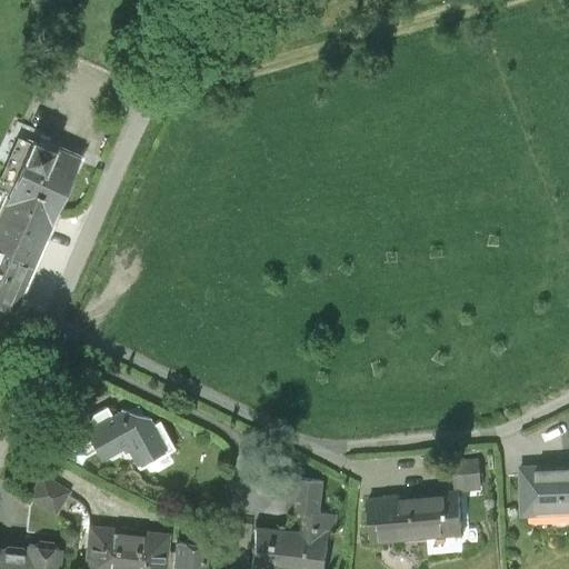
[(0,172),(0,190),(9,195),(22,165),(68,185),(80,155),(11,125),(0,149),(0,157),(6,160),(0,172)]
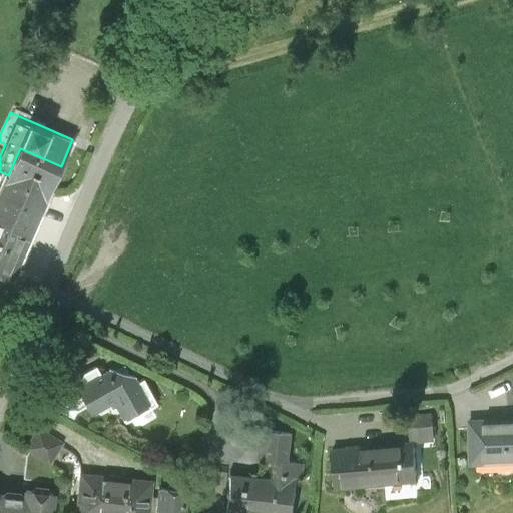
[(8,175),(0,191),(0,205),(36,221),(61,166),(20,148),(8,175)]
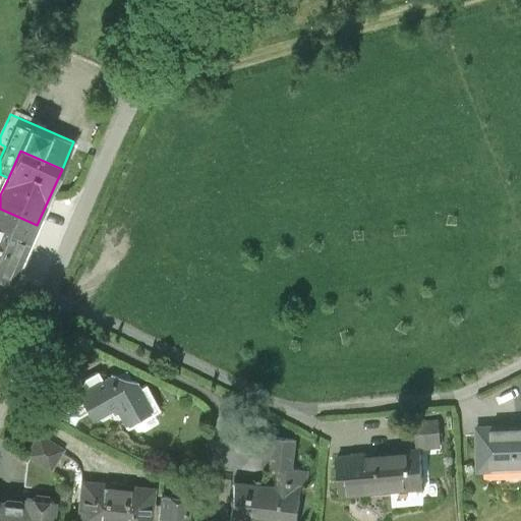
[(0,276),(11,282),(37,225),(0,209),(0,276)]
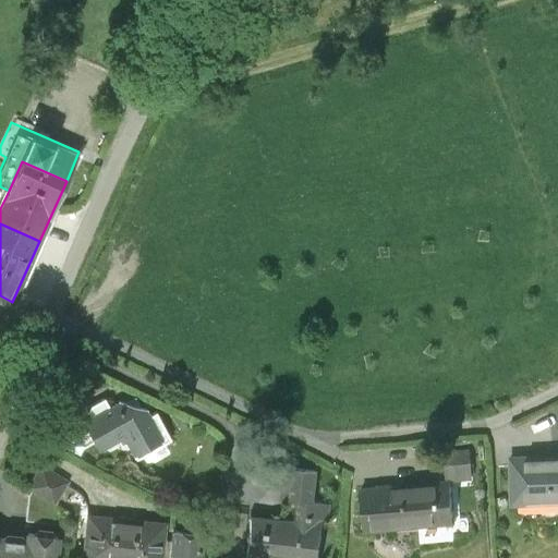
[(102,400),(57,424),(61,435),(57,444),(75,453),(80,446),(91,439),(82,421),(107,408),(102,400)]
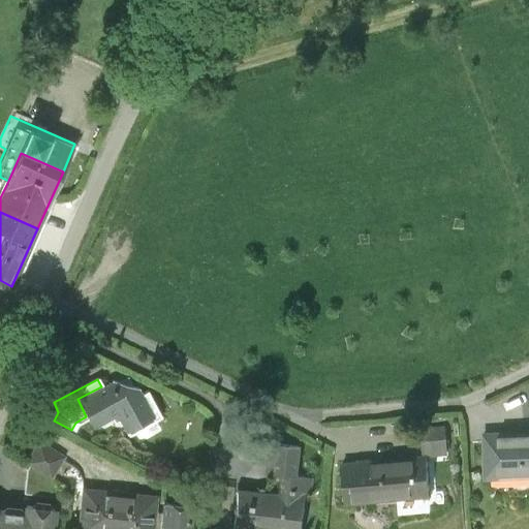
[(101,386),(78,399),(86,416),(91,426),(116,413),(127,435),(160,417),(147,391),(141,395),(137,389),(112,380),(101,386)]
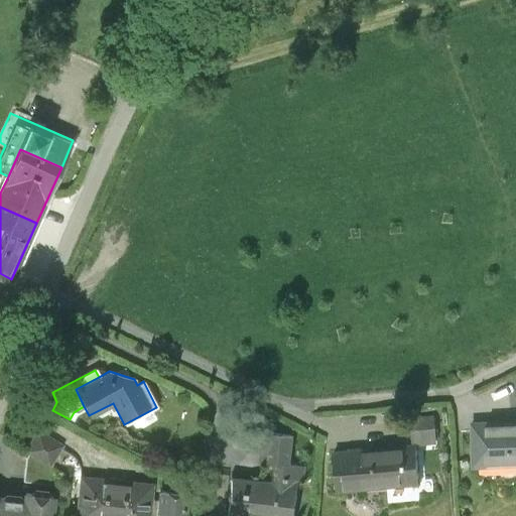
[(414,418),(415,442),(437,440),(436,417),(414,418)]
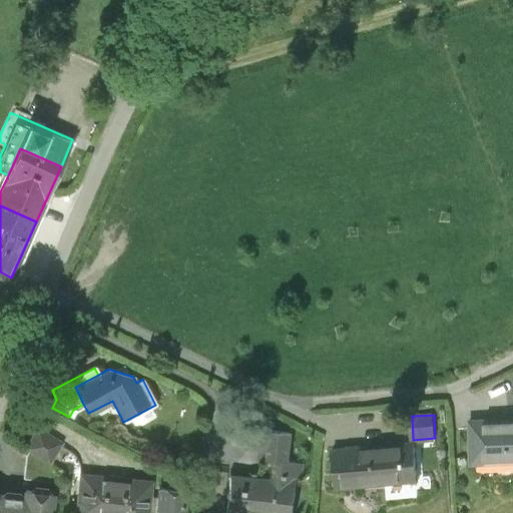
[(512,417),(468,419),(470,462),(485,461),(484,455),(512,453),(512,417)]
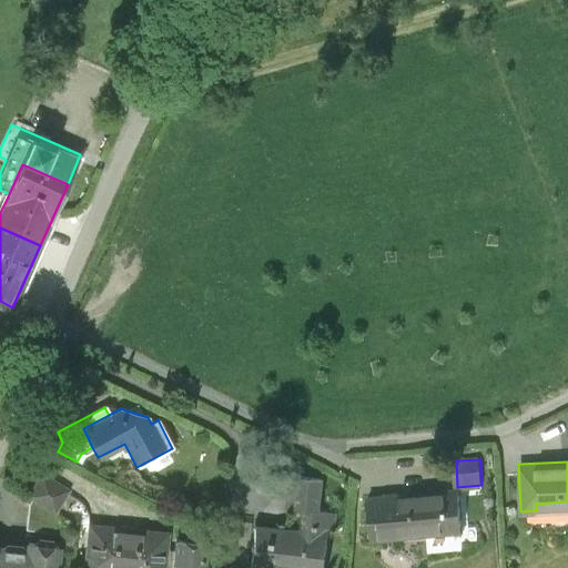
[(336,469),(297,464),(293,497),(313,499),(311,518),(265,513),(259,564),(281,566),(283,551),(334,557),(338,516),(348,518),(351,501),(333,500),(336,469)]
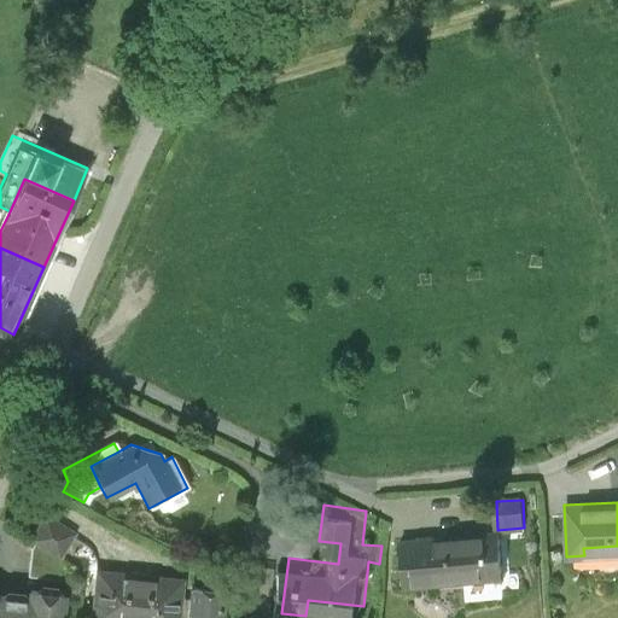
[(59,554),(80,567),(97,560),(87,542),(82,543),(73,536),(76,532),(45,513),(29,537),(34,541),(29,576),(59,578),(59,554)]
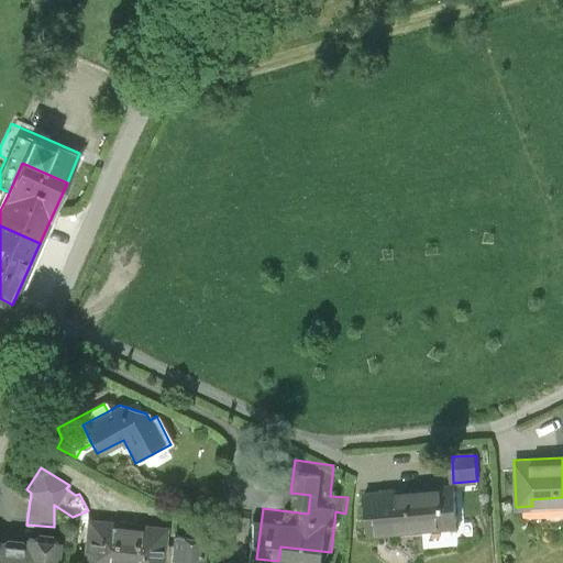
[(455,485),(368,492),(372,531),(457,525),(455,485)]
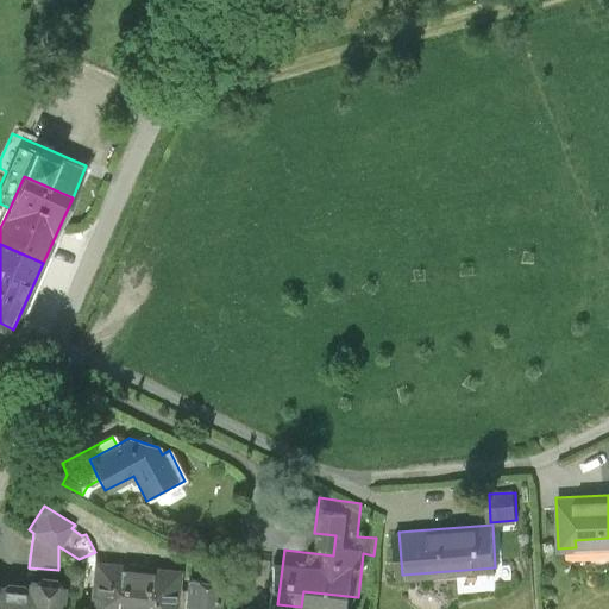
[(180,572),(94,564),(89,608),(176,608),(179,591),(180,572)]
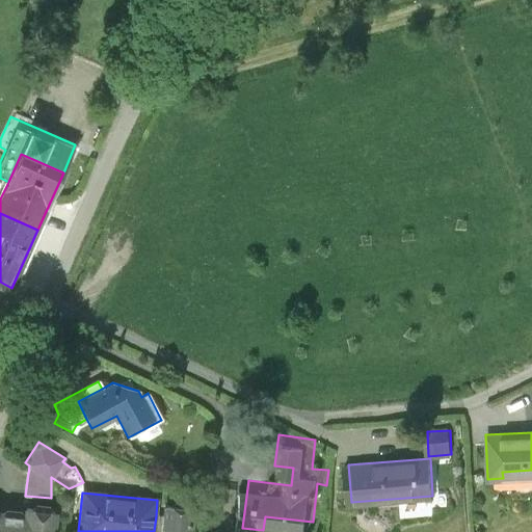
[(160,516),(156,516),(154,531),(190,531),(192,506),(162,504),(160,516)]
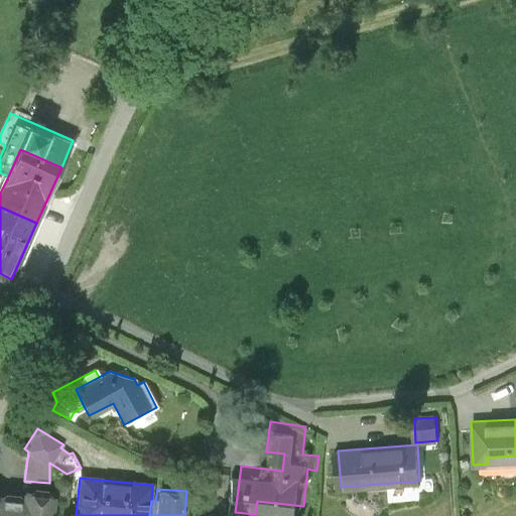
[(0,515),(52,515),(54,495),(23,491),(23,499),(0,496),(0,515)]
